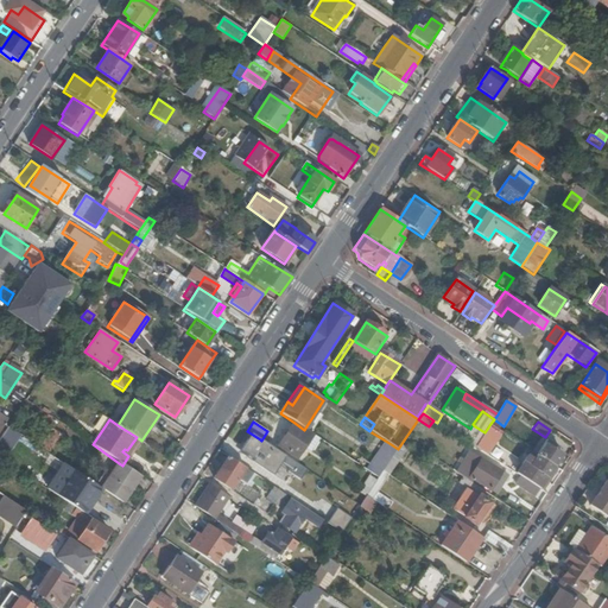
[(302,456),(301,456),(304,449),(314,436),(304,430),(295,423),(279,447),(299,460),(302,456)]
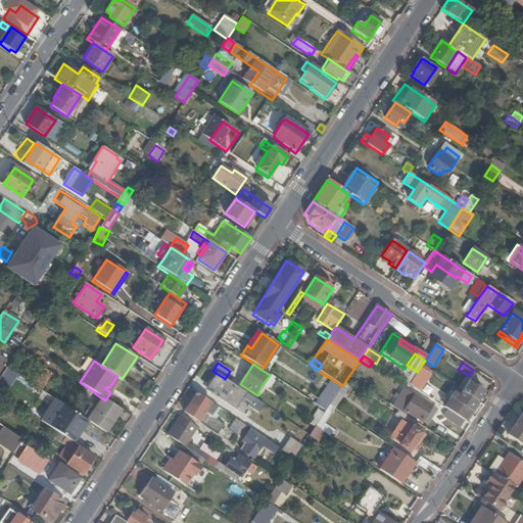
[(393,365),(388,372),(409,385),(417,372),(409,367),(405,373),(393,365)]
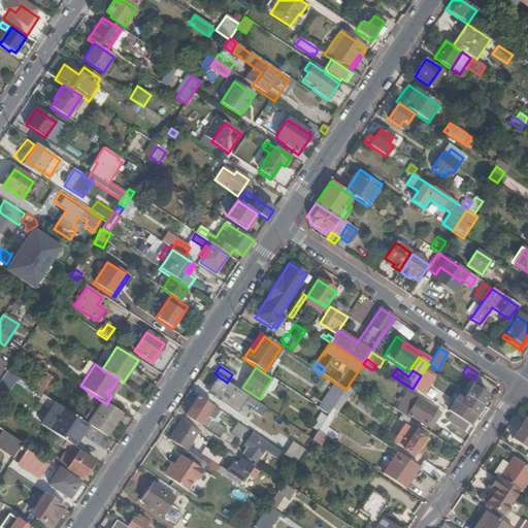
[(215,375),(205,369),(194,387),(202,393),(205,388),(215,375)]
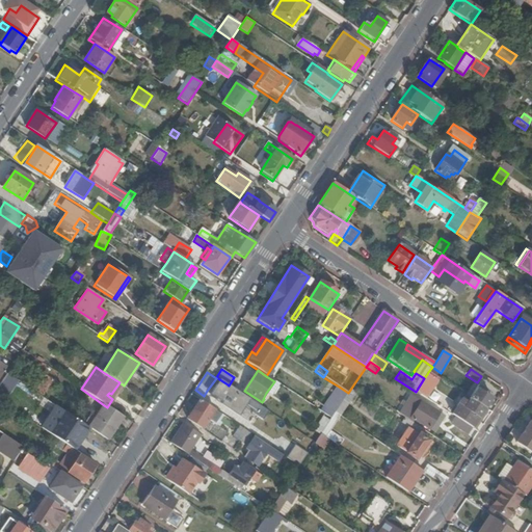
[(427,374),(424,378),(416,392),(425,399),(437,380),(427,374)]
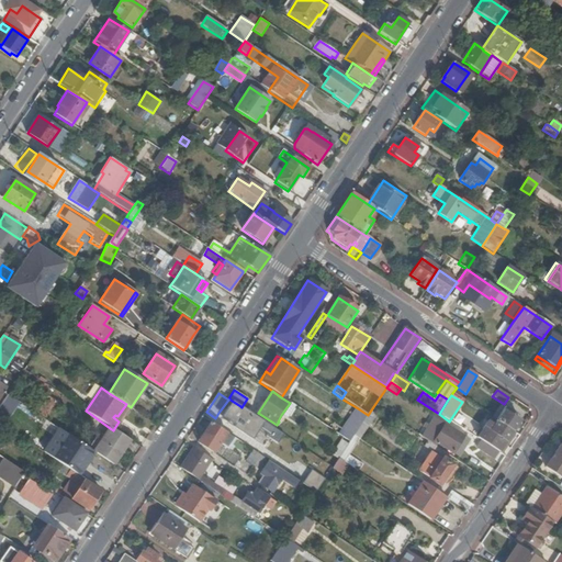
[(35,412),(44,417),(54,403),(45,397),(35,412)]
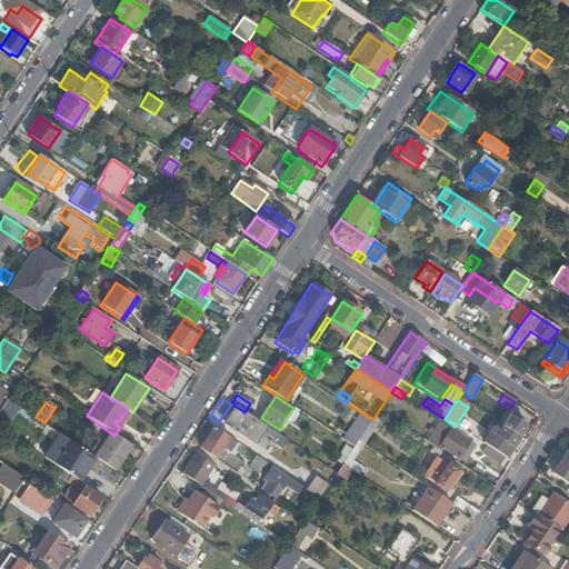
[(231,403),(231,405),(221,418),(233,426),(243,411),(231,403)]
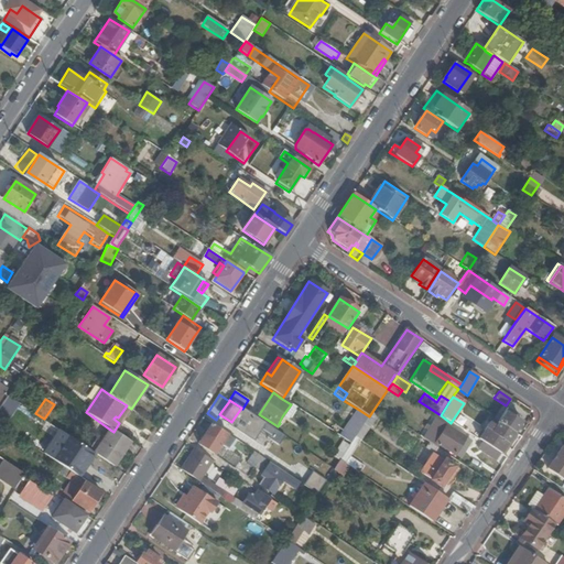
[(296,408),(291,404),(282,416),(288,421),(296,408)]
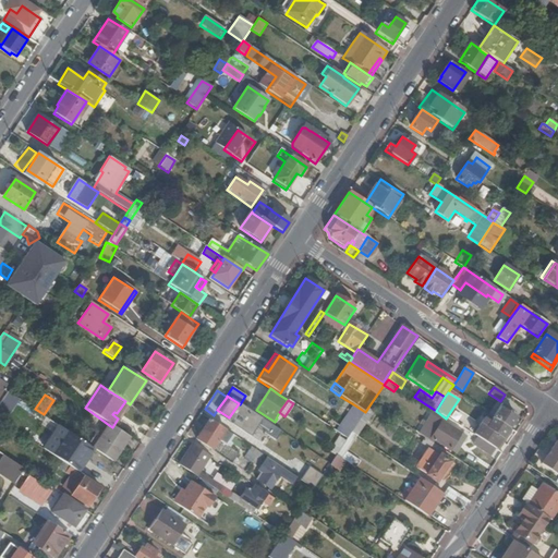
[(355,405),(350,413),(360,421),(365,412),(355,405)]
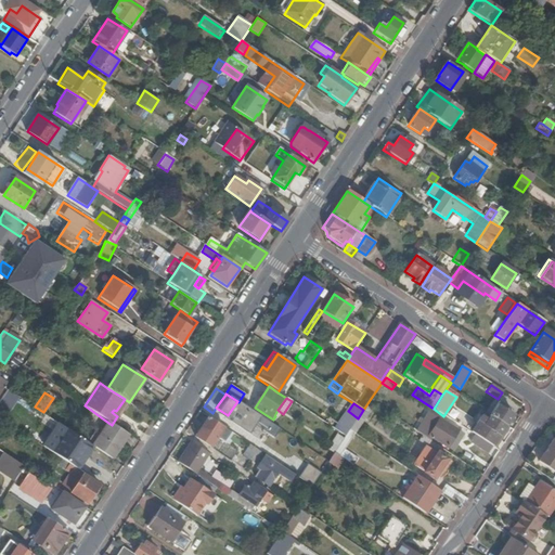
[(507,409),(498,403),(489,416),(505,427),(512,416),(505,413),(507,409)]
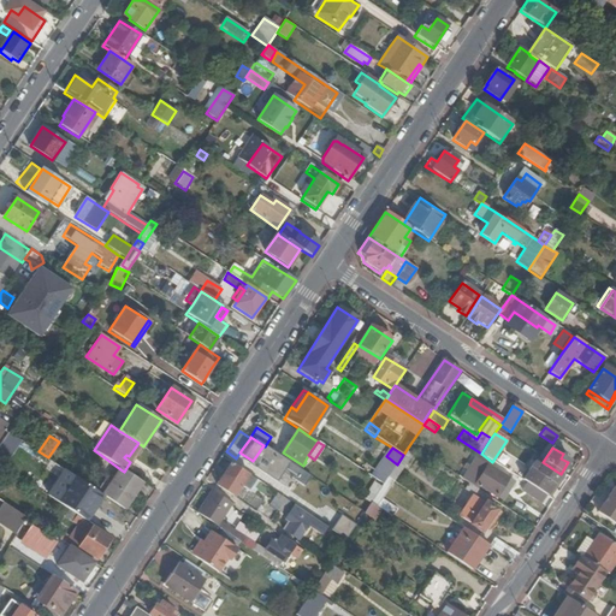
[(497,463),(523,475),(528,463),(502,451),(497,463)]
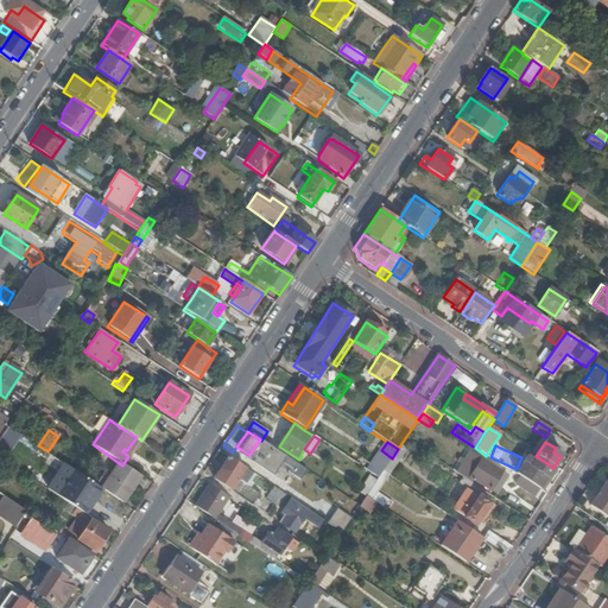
[(553,468),(536,456),(521,479),(537,489),(538,491),(553,468)]
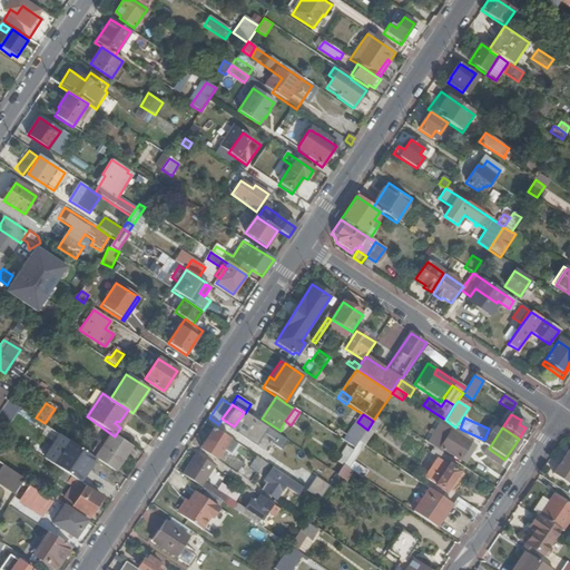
[(214,429),(207,440),(224,450),(232,455),(238,444),(214,429)]
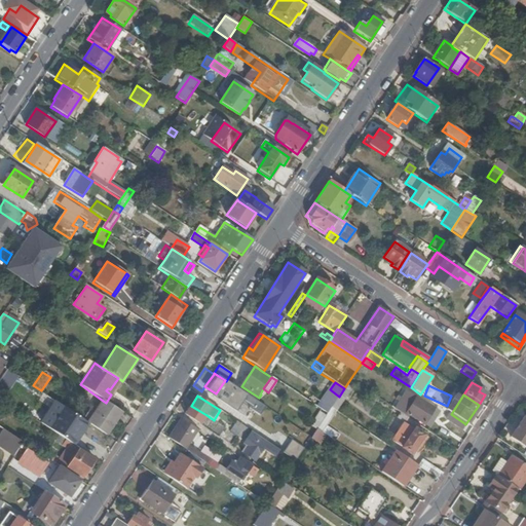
[(343,400),(339,397),(331,408),(336,411),(343,400)]
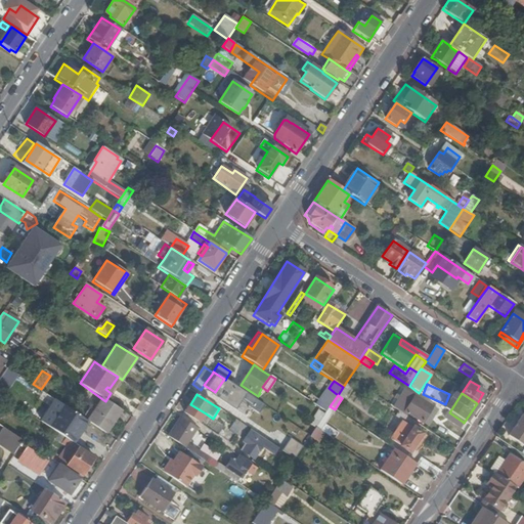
[(400,407),(398,410),(404,416),(406,412),(422,423),(433,407),(423,401),(423,402),(413,396),(404,410),(400,407)]
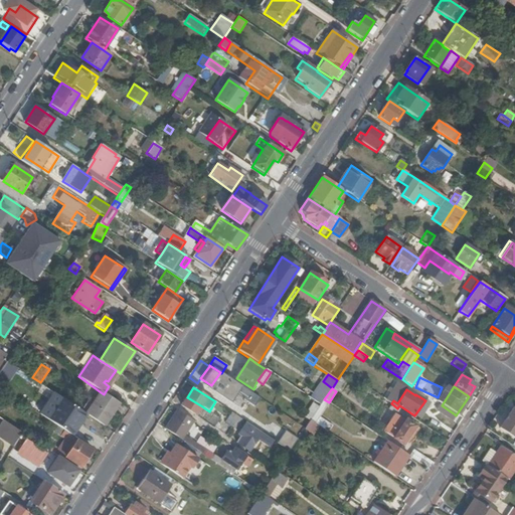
[(101,392),(93,403),(84,415),(103,427),(118,403),(105,395),(104,394),(101,392)]
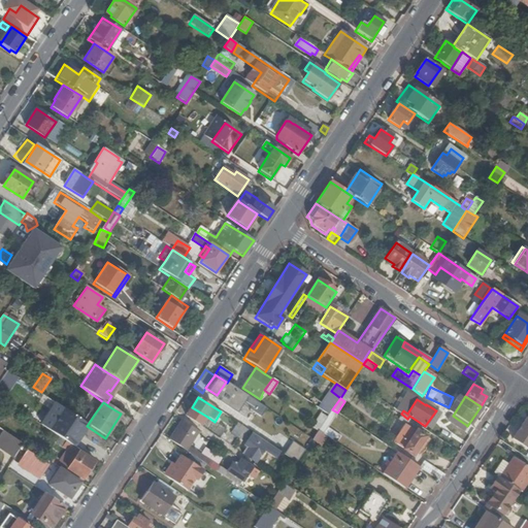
[(192,407),(186,416),(201,426),(207,417),(192,407)]
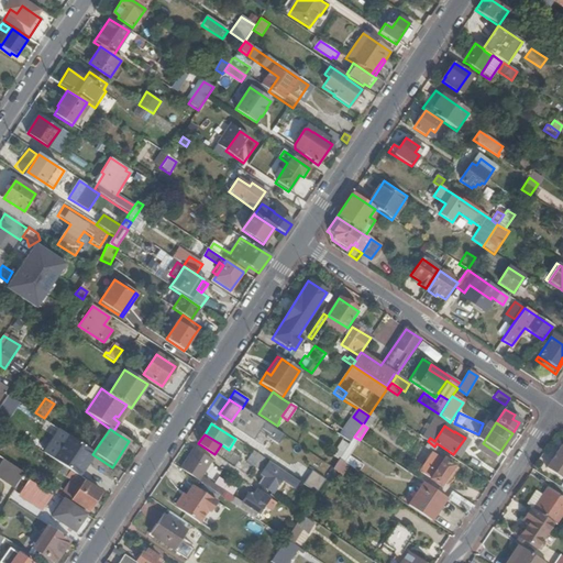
[(88,450),(66,435),(51,459),(70,472),(76,476),(91,453),(88,450)]
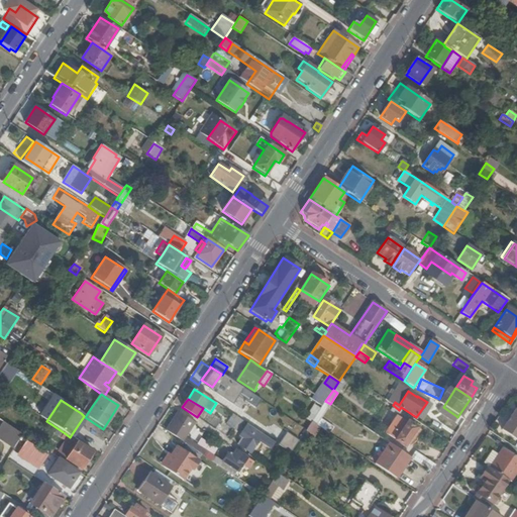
[(325,401),(321,407),(320,409),(325,412),(330,404),(325,401)]
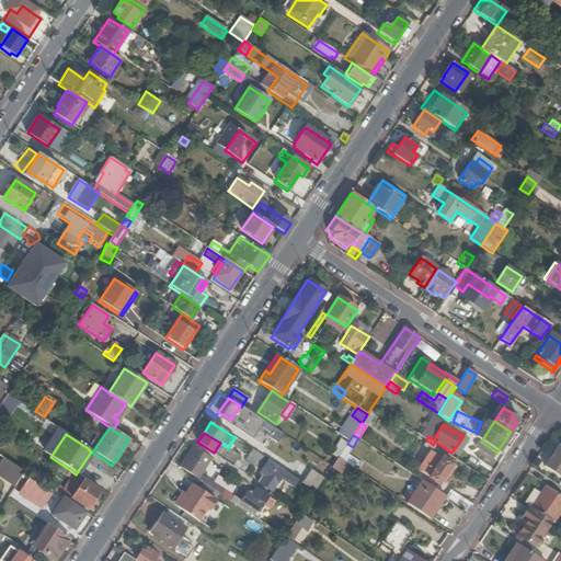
[(101,439),(95,436),(88,448),(91,451),(92,453),(101,439)]
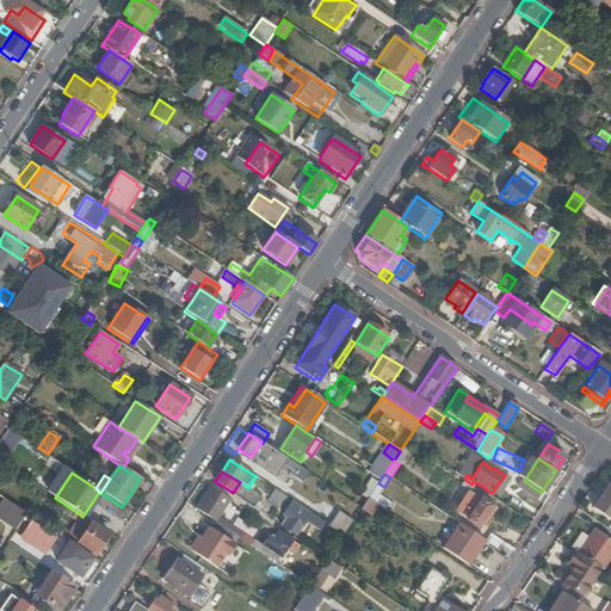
[(370,479),(359,497),(366,501),(368,499),(371,495),(378,483),(370,479)]
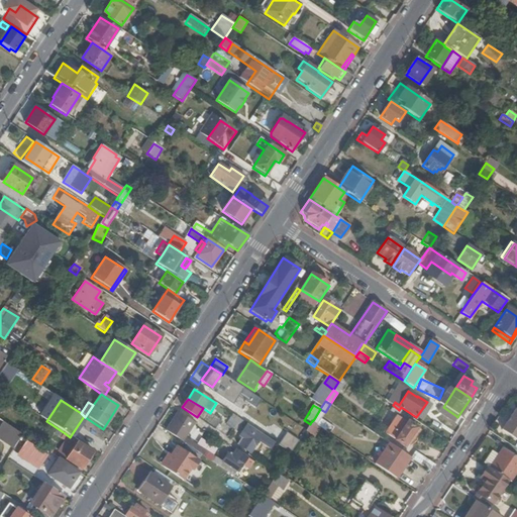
[(405,423),(406,422),(410,424),(414,420),(399,410),(393,405),(389,411),(395,416),(405,423)]
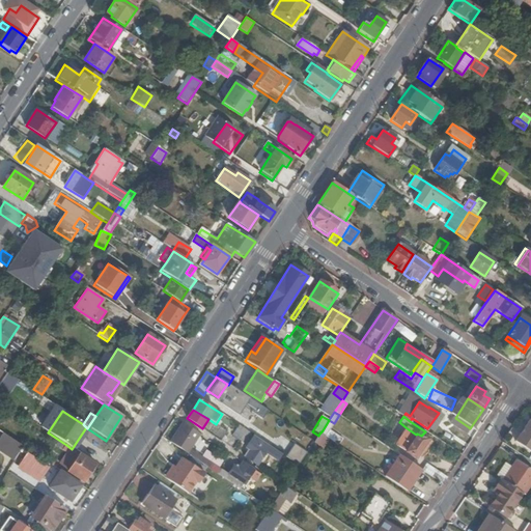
[(445,431),(459,441),(469,427),(455,418),(454,417),(445,431)]
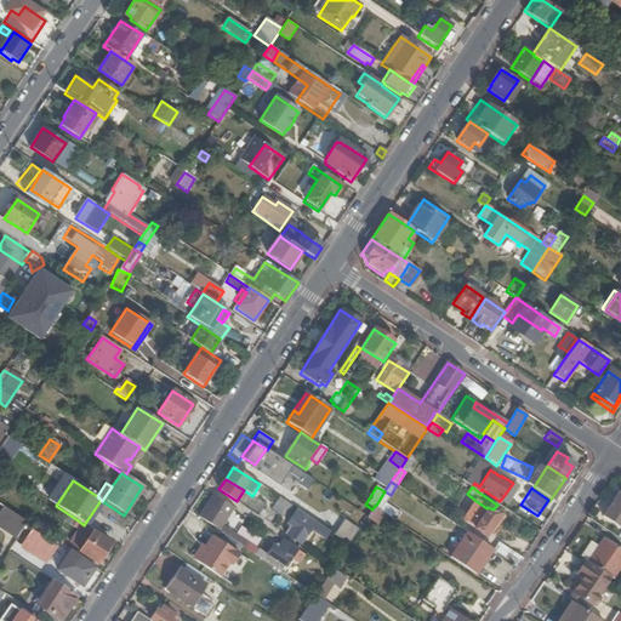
[(385,491),(377,503),(382,507),(383,503),(391,495),(385,491)]
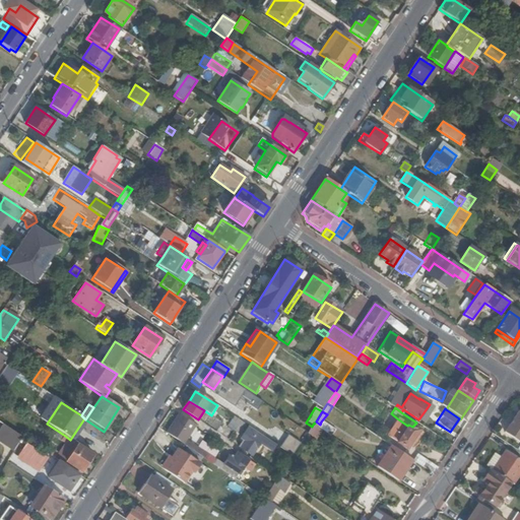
[(519,413),(517,412),(503,433),(518,444),(519,441),(519,413)]
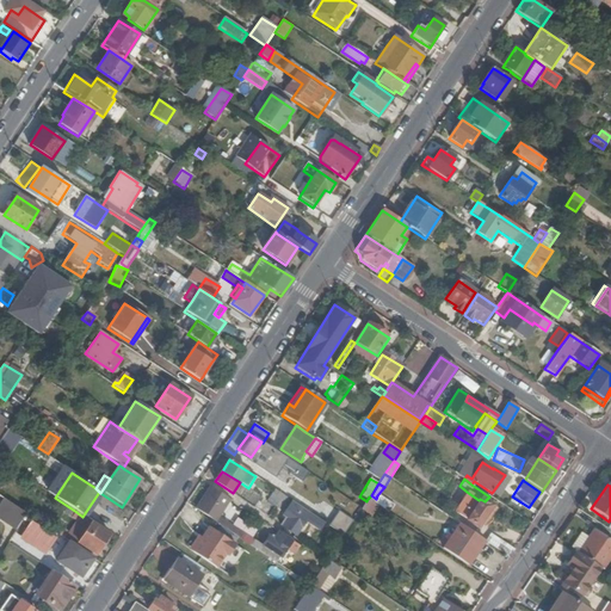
[(229,500),(211,488),(196,510),(220,526),(240,539),(241,539),(244,535),(218,517),(223,511),(222,510),(229,500)]
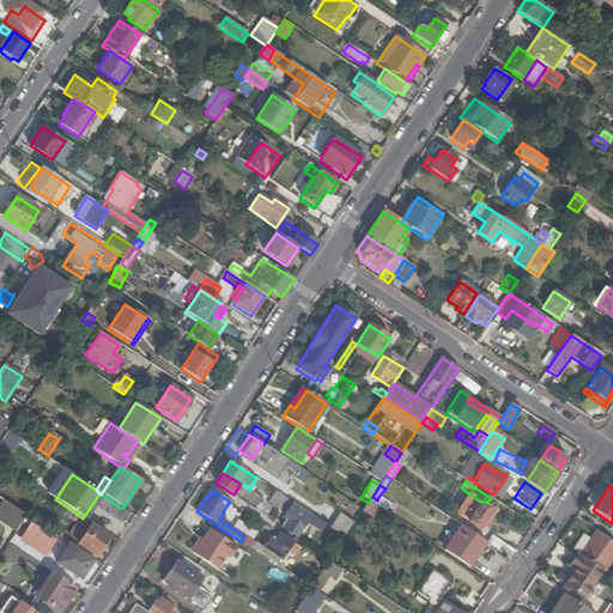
[(285,497),(278,492),(269,503),(277,509),(285,497)]
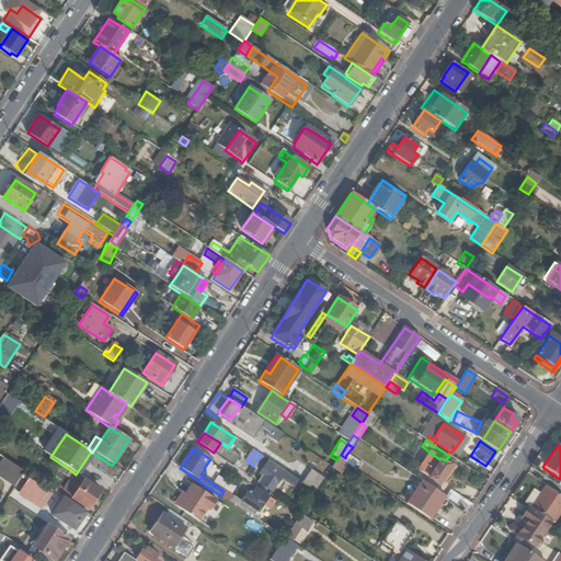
[(437,487),(450,465),(445,460),(441,458),(439,459),(428,451),(415,471),(437,487)]
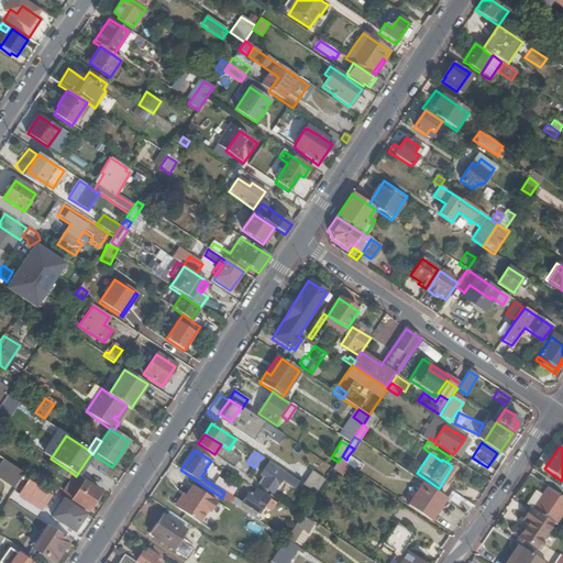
[(266,460),(262,456),(254,467),(260,471),(266,460)]
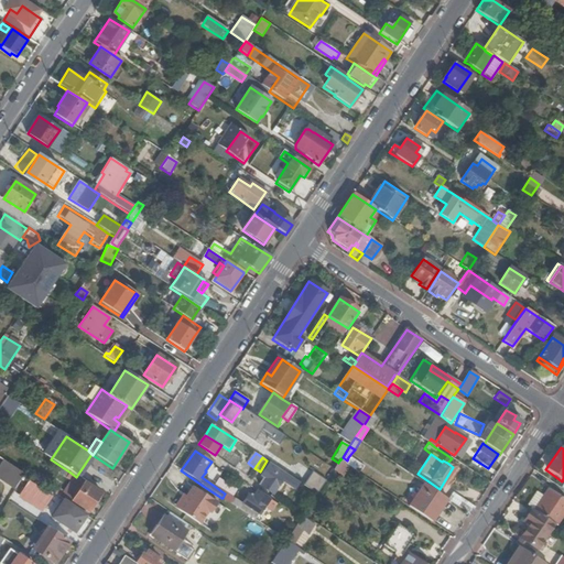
[(343,457),(339,461),(348,467),(358,474),(362,467),(348,457),(347,461),(343,457)]
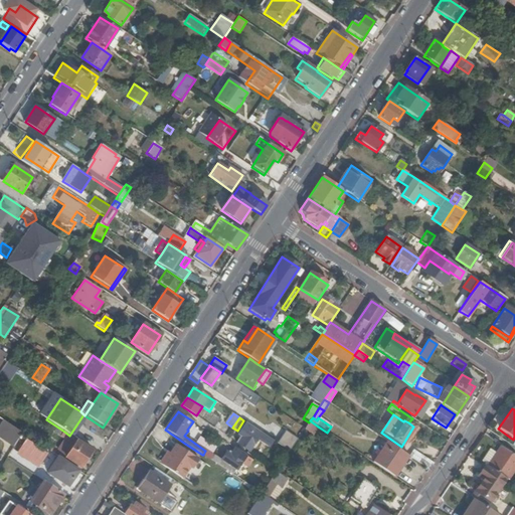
[(22,434),(2,420),(0,423),(0,438),(14,448),(20,437),(22,434)]
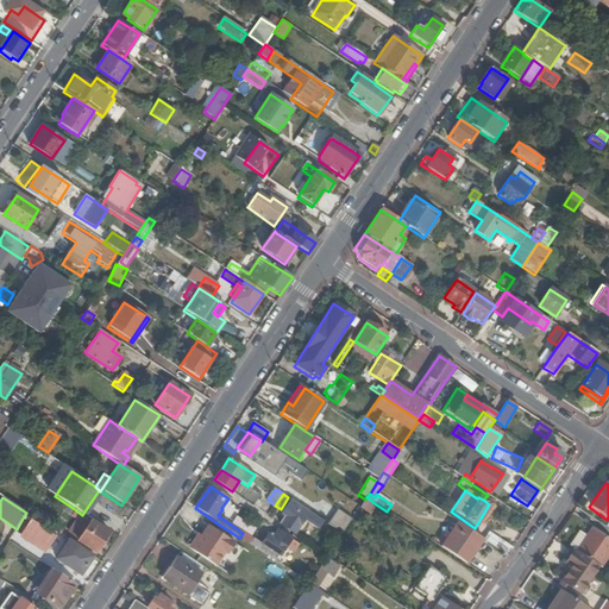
[(366,497),(365,500),(360,507),(360,508),(369,514),(376,504),(366,497)]
